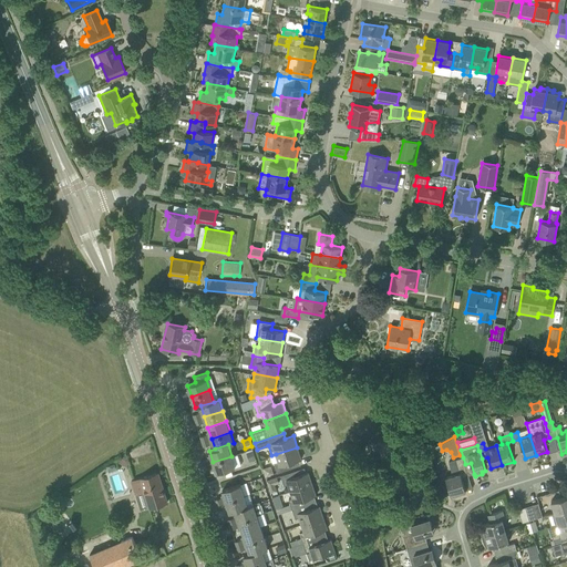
[(297,447),(276,454),(278,461),(274,462),(277,473),(291,468),(289,463),(301,459),(297,447)]
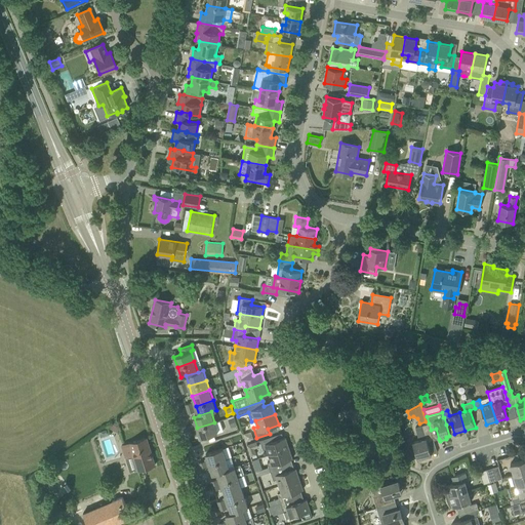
[(217,433),(214,422),(197,428),(201,438),(217,433)]
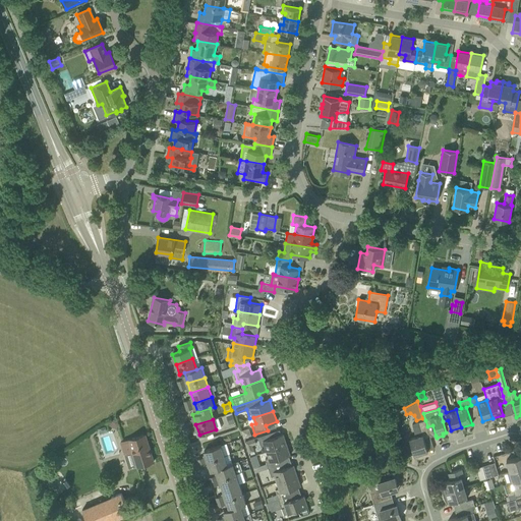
[(416,437),(409,439),(414,455),(428,451),(426,446),(432,445),(427,426),(425,420),(412,424),(416,437)]
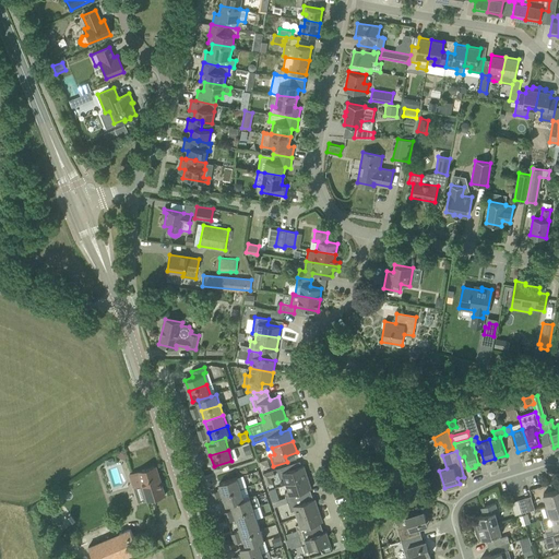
[(290,464),(276,470),(280,479),(284,478),(286,484),(308,477),(304,465),(292,470),(290,464)]
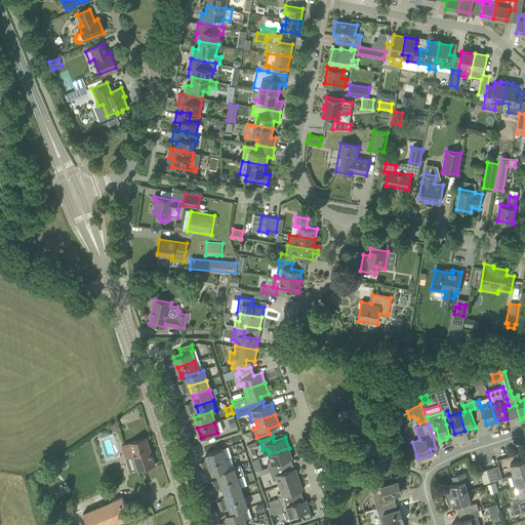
[(147,438),(123,445),(126,457),(134,455),(138,470),(155,465),(147,438)]
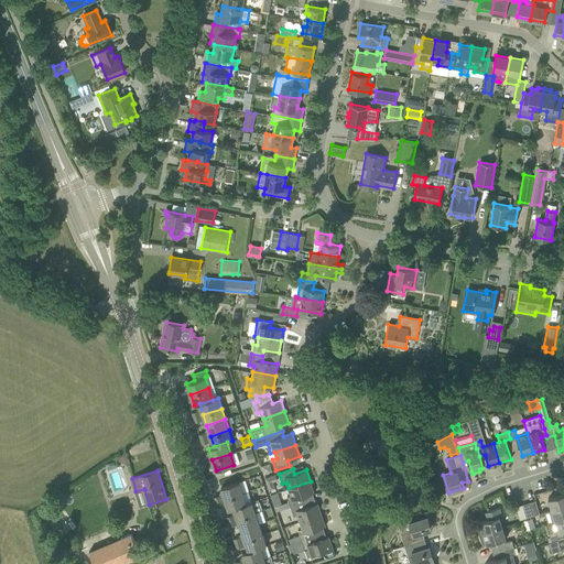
[(269,490),(275,488),(273,483),(278,480),(275,474),(266,477),(269,490)]
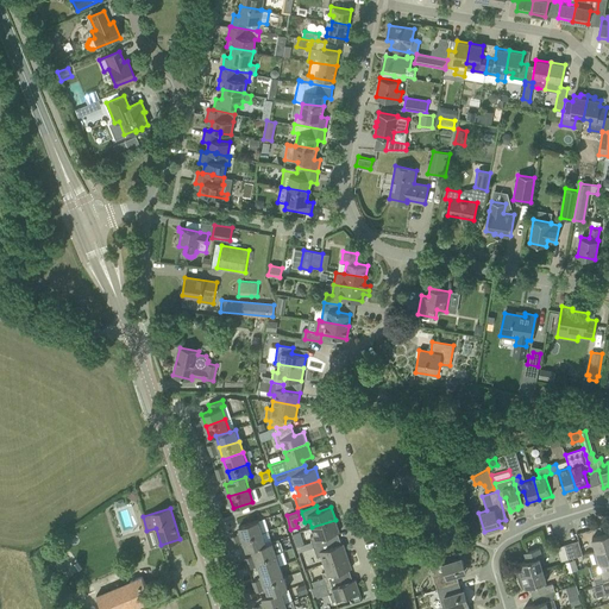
[(243,539),(262,532),(258,520),(239,526),(243,539)]
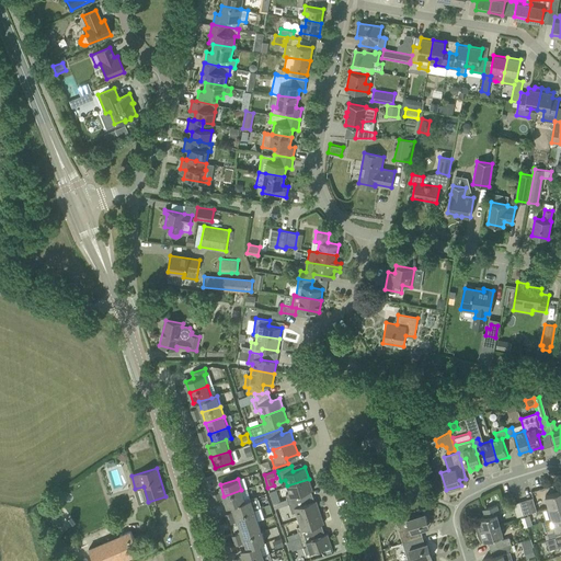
[(309,479),(287,485),(289,493),(285,494),(287,499),(274,503),(275,508),(288,504),(289,504),(304,499),(302,494),(312,490),(309,479)]
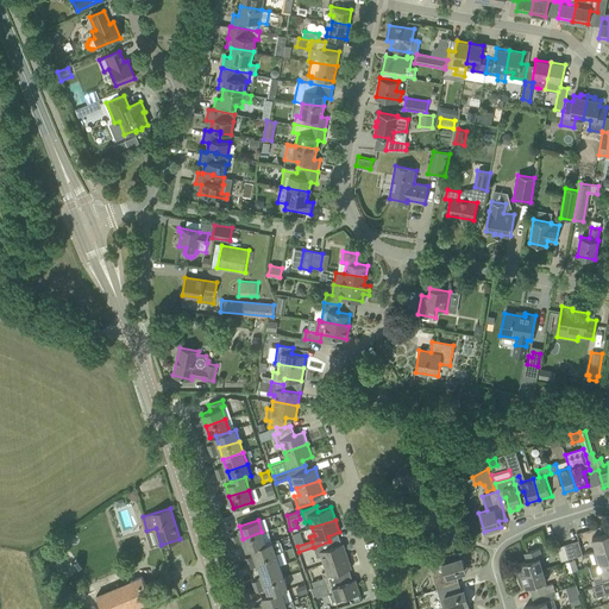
[(246,551),(252,548),(267,544),(262,532),(243,539),(246,551)]
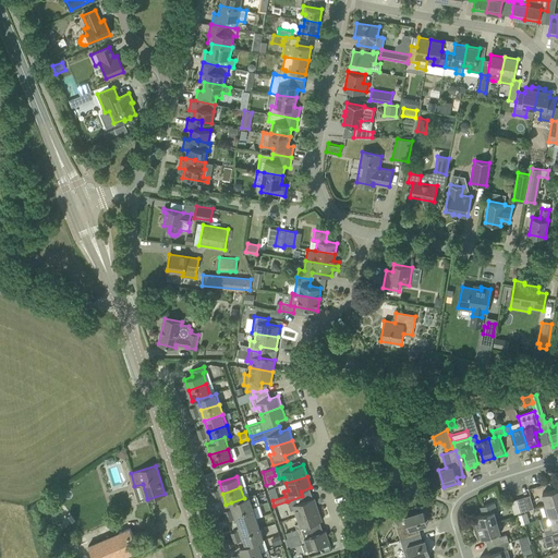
[(557,487),(543,493),(546,505),(557,500),(557,487)]
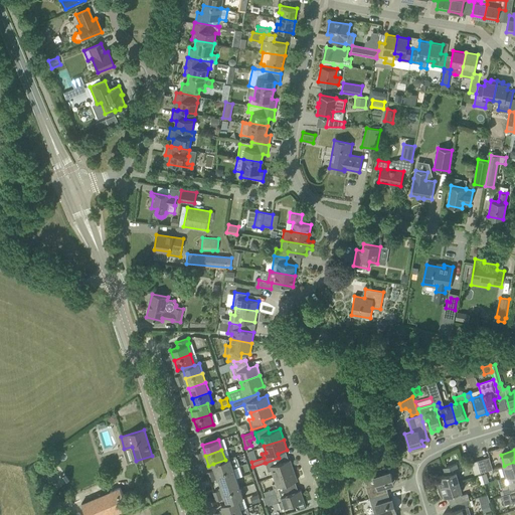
[(225,460),(213,464),(217,474),(233,468),(239,466),(235,456),(225,460)]
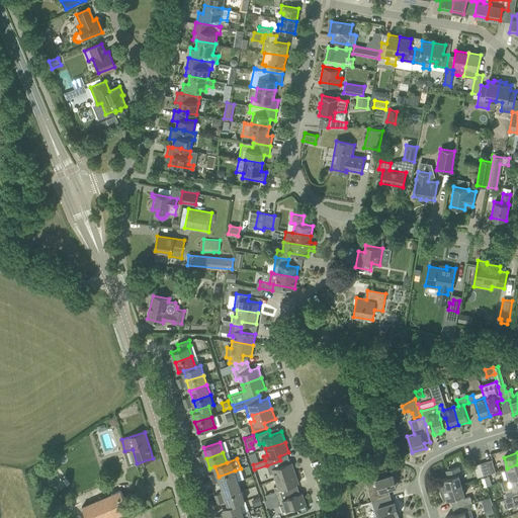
[(480,463),(484,476),(496,471),(492,459),(480,463)]
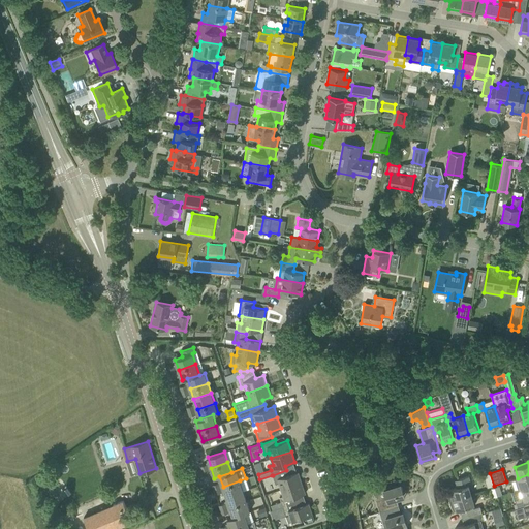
[(286,470),(273,475),(276,485),(279,484),(281,490),(302,483),(298,471),(288,475),(286,470)]
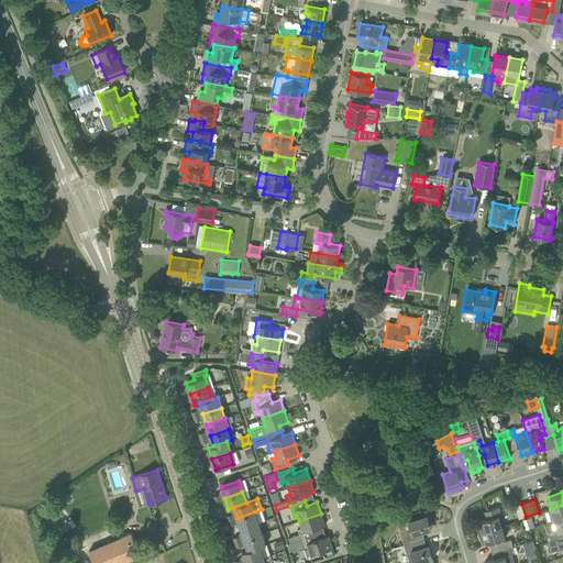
[(521,504),(515,506),(519,519),(526,517),(521,504)]
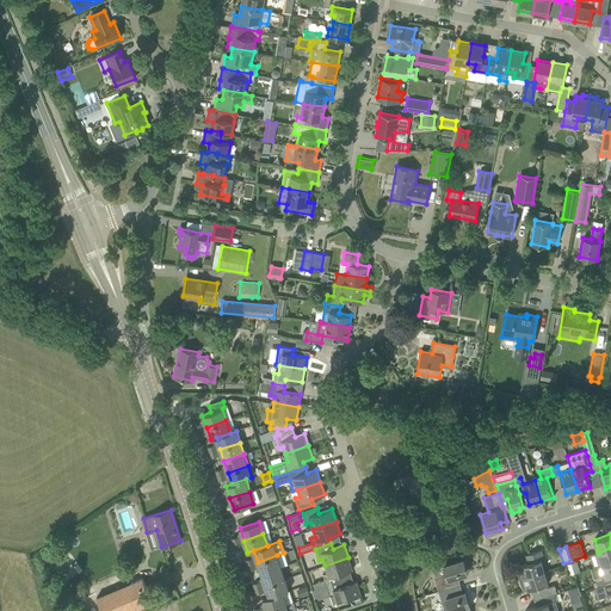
[(610,561),(610,548),(598,553),(602,565),(610,561)]
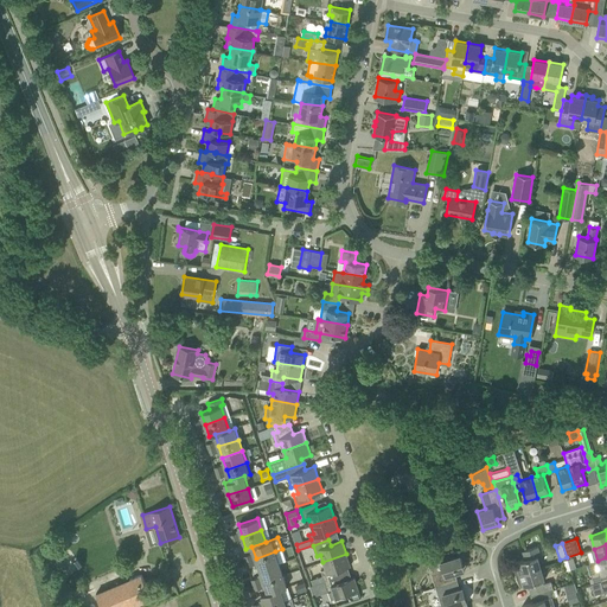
[(515,570),(516,575),(541,567),(537,556),(540,555),(537,547),(525,550),(528,558),(513,563),(513,564),(515,570)]
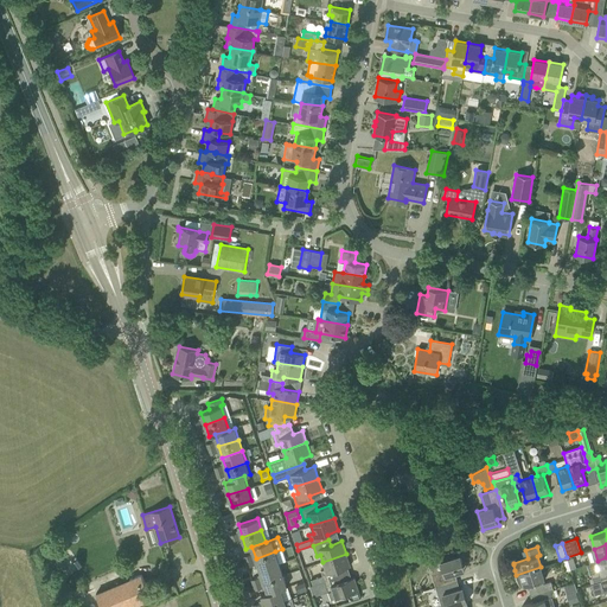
[(256,558),(260,570),(280,563),(275,551),(256,558)]
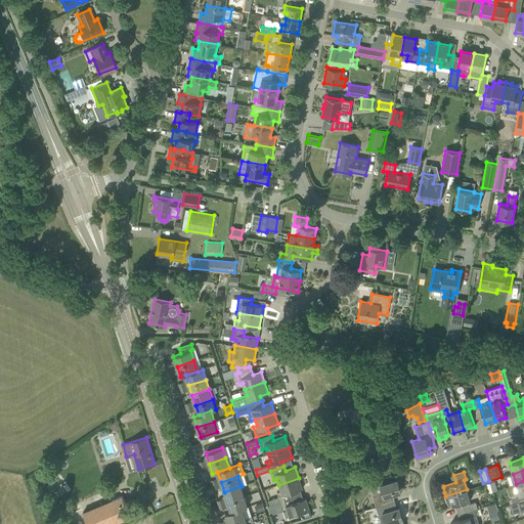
[(272,505),(285,499),(284,495),(302,489),(299,478),(278,485),(280,491),(277,492),(278,496),(268,500),(270,505),(272,505)]
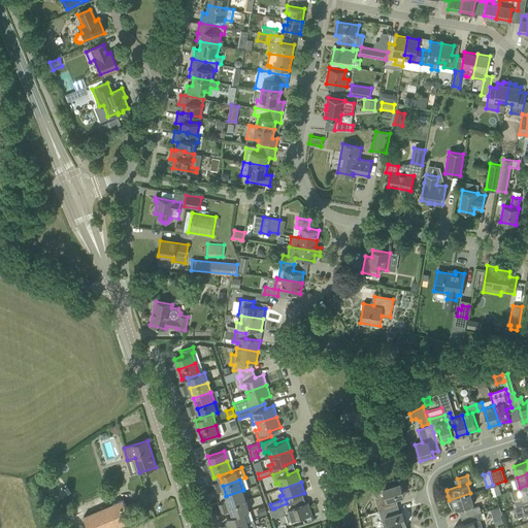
[(402,492),(400,483),(384,488),(383,484),(375,486),(380,497),(374,498),(378,512),(398,505),(396,499),(402,497),(400,493),(402,492)]
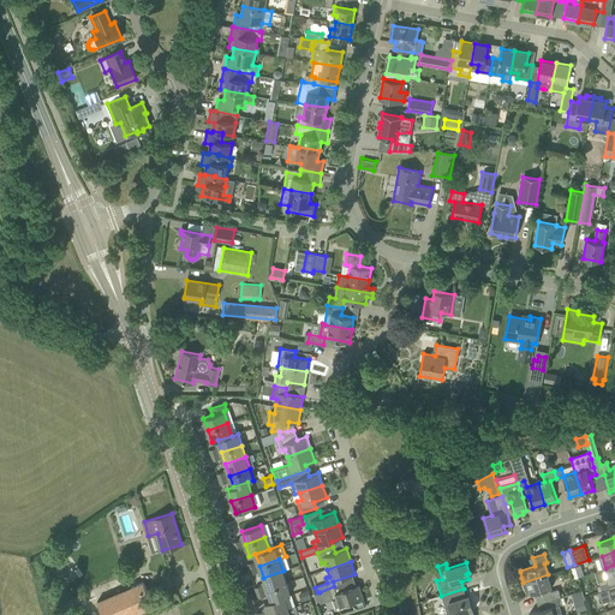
[(580,565),(572,568),(575,578),(584,574),(580,565)]
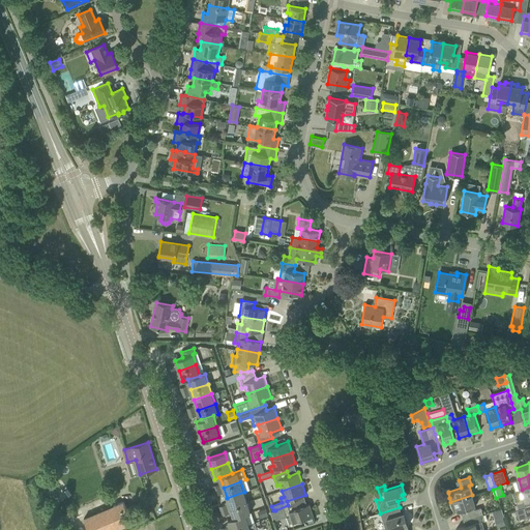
[(525,507),(529,505),(529,487),(522,490),(525,499),(516,501),(519,509),(517,510),(525,507)]
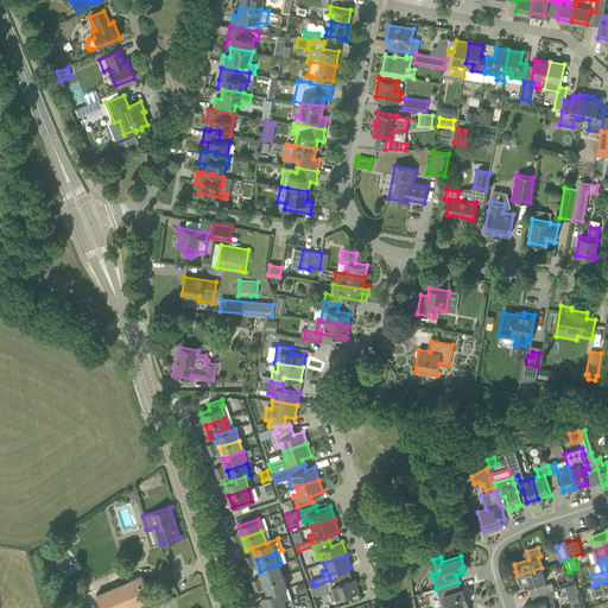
[(260,571),(264,582),(284,576),(280,564),(260,571)]
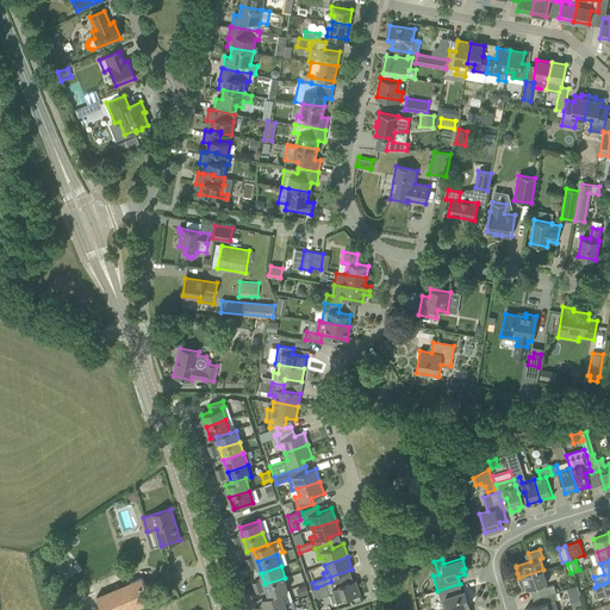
[(548,583),(543,570),(518,578),(520,583),(521,585),(524,590),(548,583)]
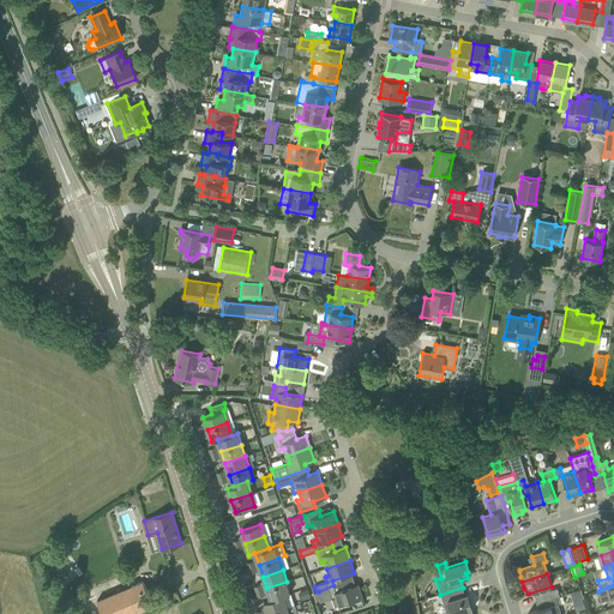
[(143,582),(97,601),(102,613),(132,613),(154,605),(143,582)]
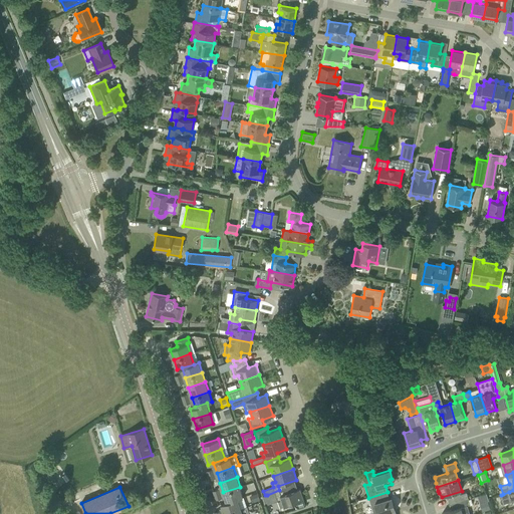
[(240,487),(223,492),(226,502),(238,498),(243,496),(240,487)]
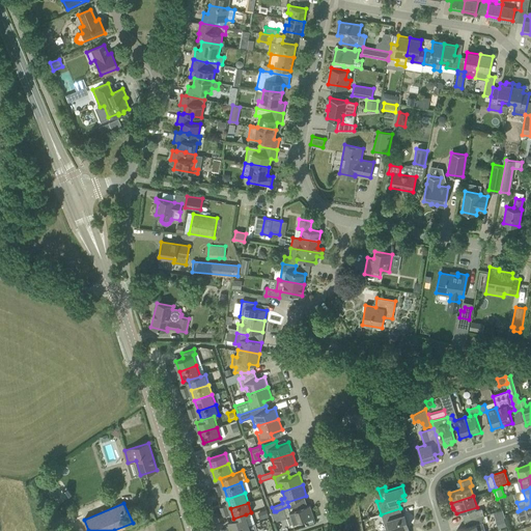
[(288,506),(276,511),(278,514),(285,512),(287,518),(290,516),(292,523),(313,515),(309,505),(290,511),(288,506)]
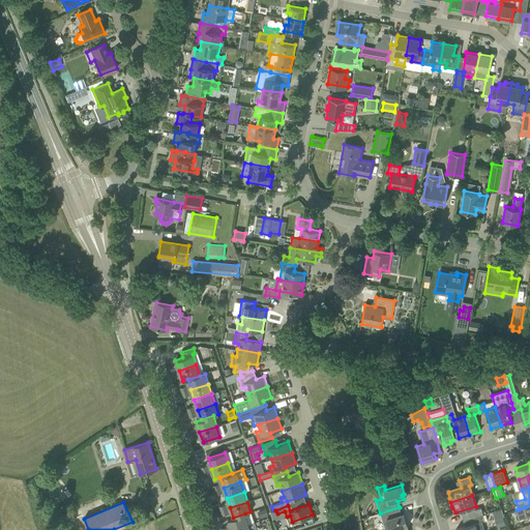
[(529,505),(525,507),(517,510),(520,520),(529,516),(529,505)]
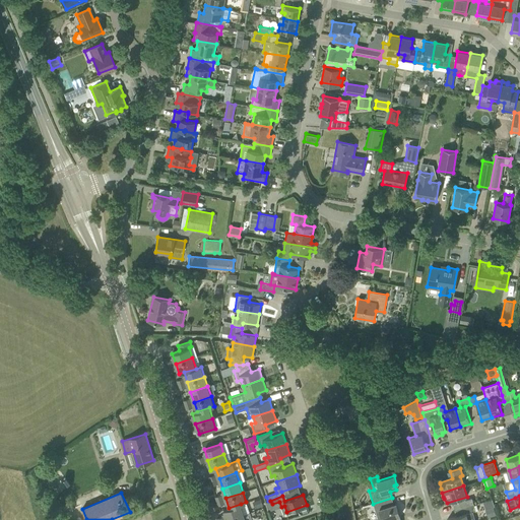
[(374,508),(378,519),(386,519),(393,518),(400,516),(397,507),(395,508),(392,498),(373,504),(374,508)]
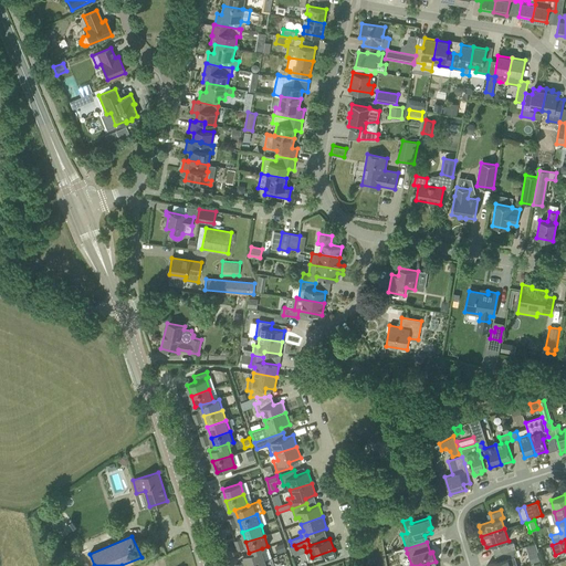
[(493,548),(495,555),(516,549),(514,542),(493,548)]
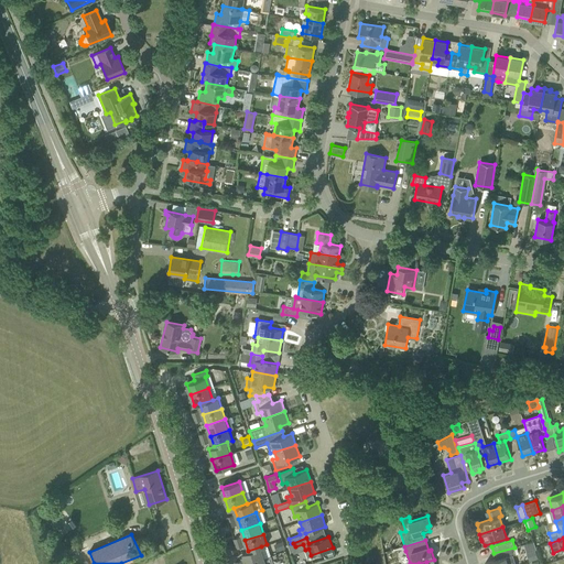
[(261,546),(248,551),(242,553),(247,563),(264,557),(261,546)]
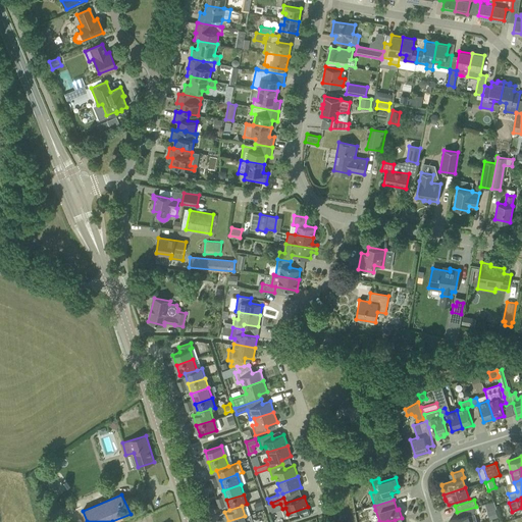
[(478,513),(476,507),(457,512),(459,518),(449,521),(477,521),(475,513),(478,513)]
